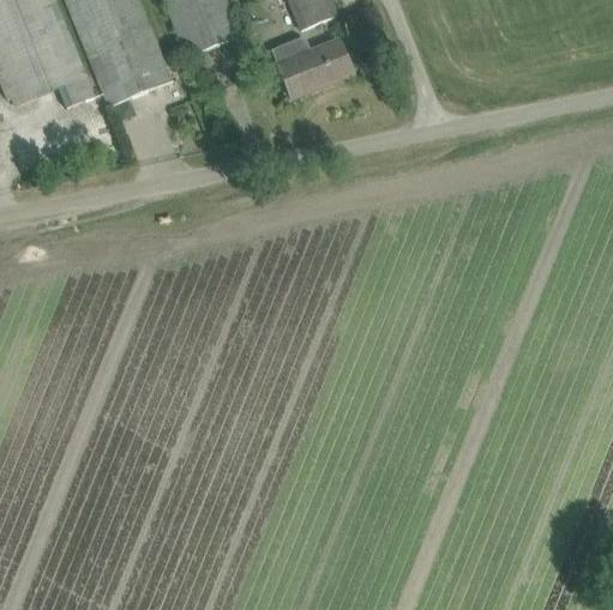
[(17,106),(48,92),(55,110),(95,94),(56,0),(0,0),(0,65),(17,106)]
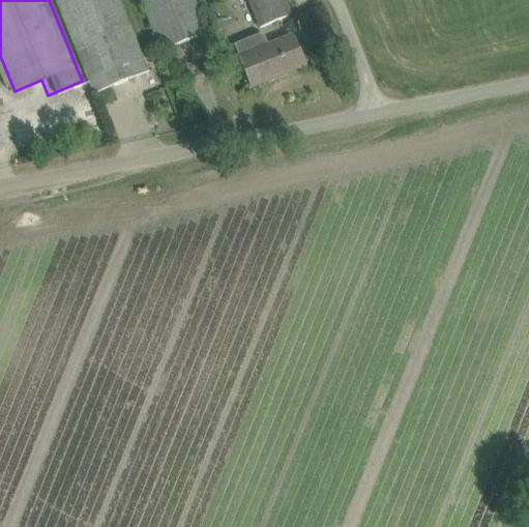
[(56,0),(94,92),(148,69),(119,0),(56,0)]
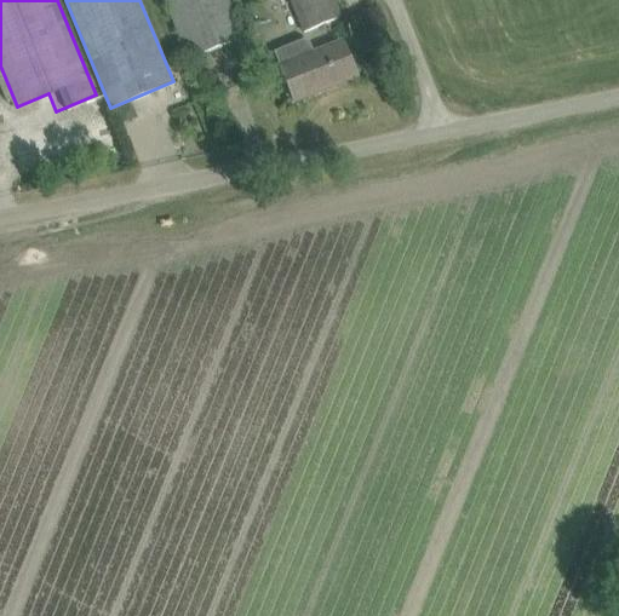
[(165,0),(189,56),(242,34),(228,0),(165,0)]
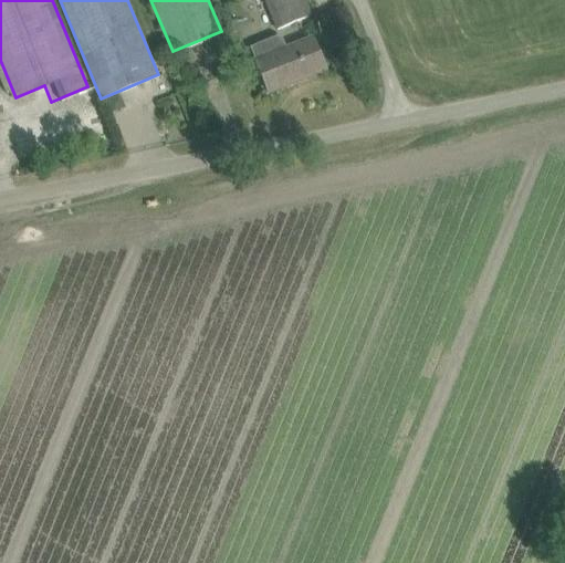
[(265,0),(276,27),(310,13),(303,0),(265,0)]
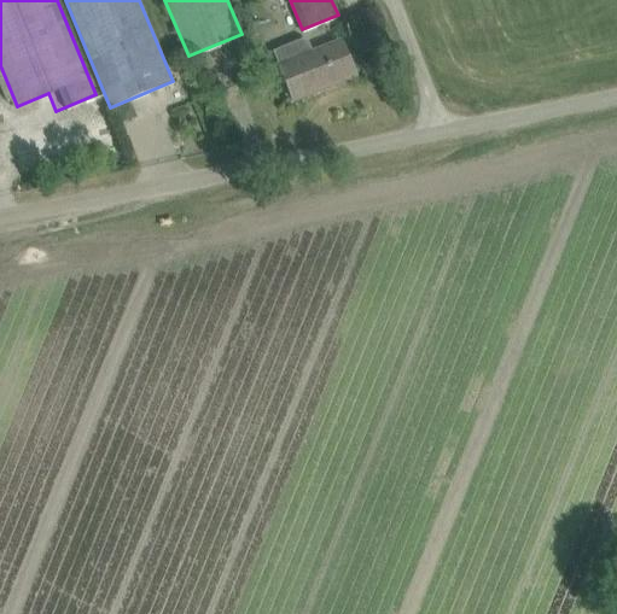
[(342,39),(312,51),(307,41),(301,39),(273,50),(292,99),(355,74),(342,39)]
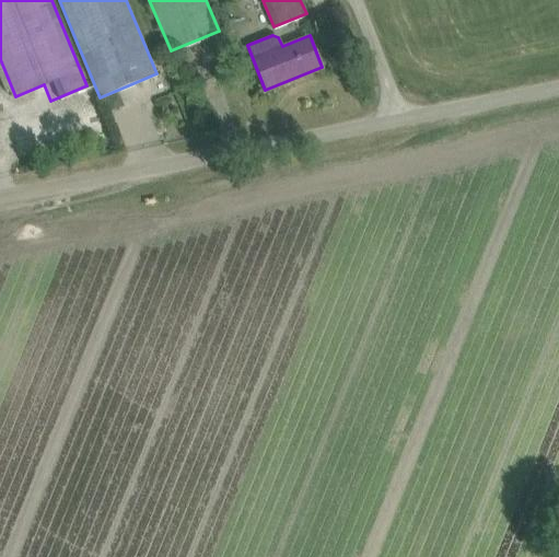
[(124,104),(118,92),(105,96),(111,109),(124,104)]
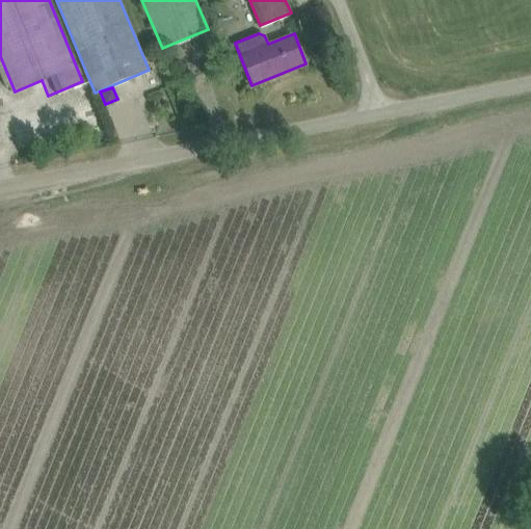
All buildings are outlined.
